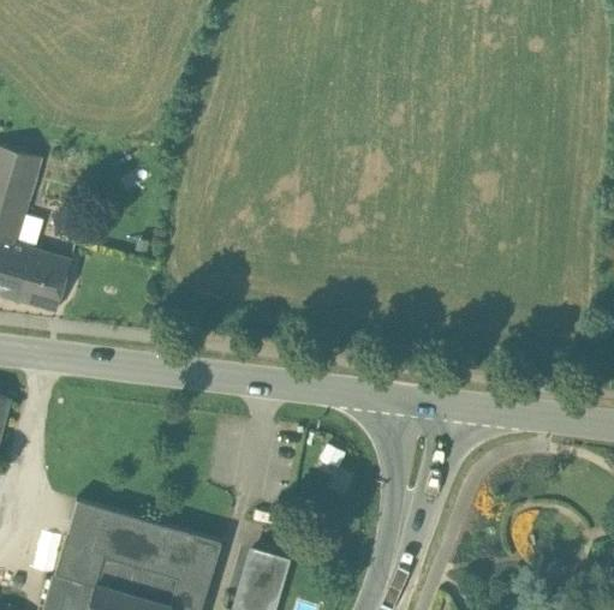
[(42,161),(0,148),(0,201),(7,203),(0,228),(0,241),(17,246),(42,161)]
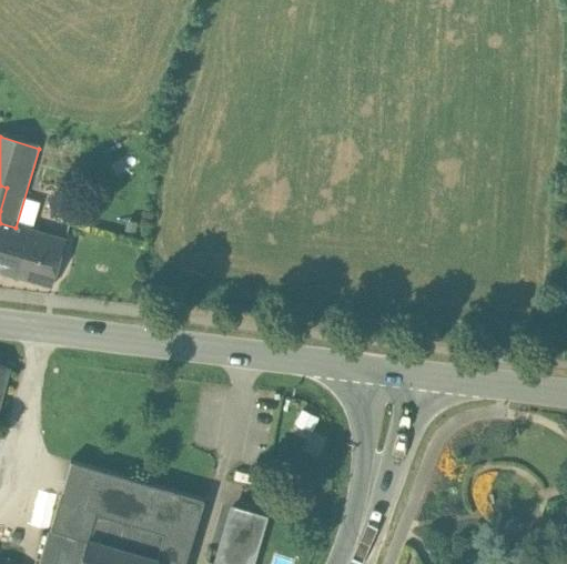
[(0,211),(7,188),(0,185),(0,274),(18,280),(31,233),(16,228),(0,223),(0,211)]
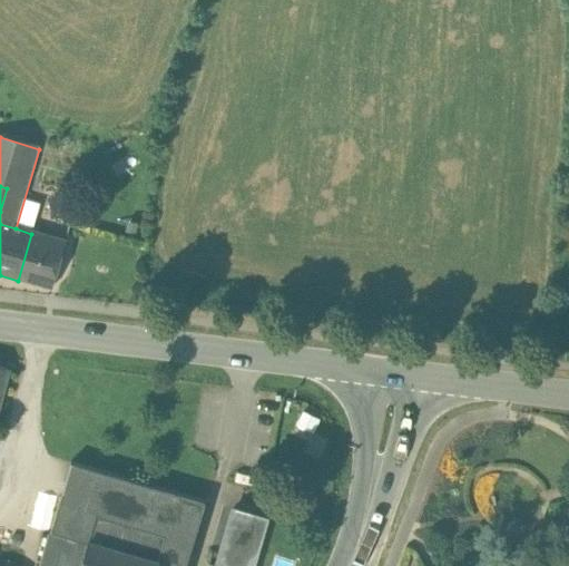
[(66,243),(31,234),(18,281),(51,291),(66,243)]
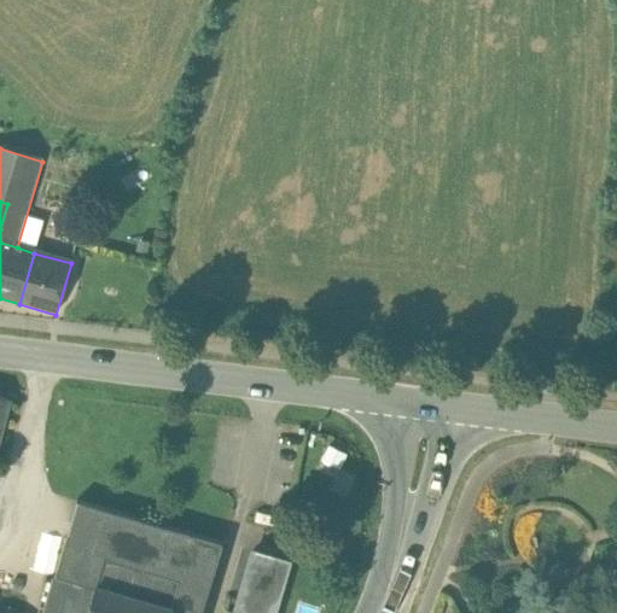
[(0,441),(10,403),(0,401),(0,441)]
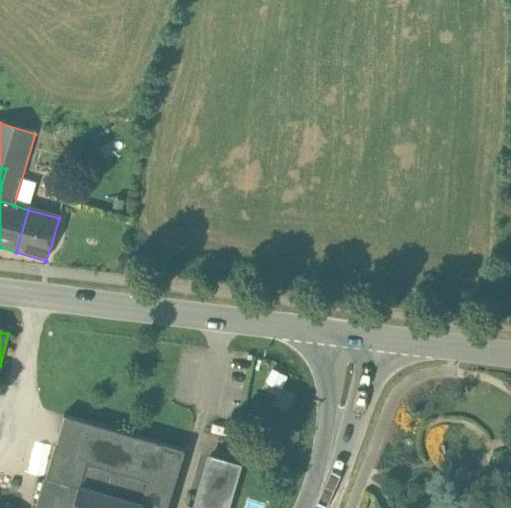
[(265,368),(258,392),(281,399),(288,376),(265,368)]
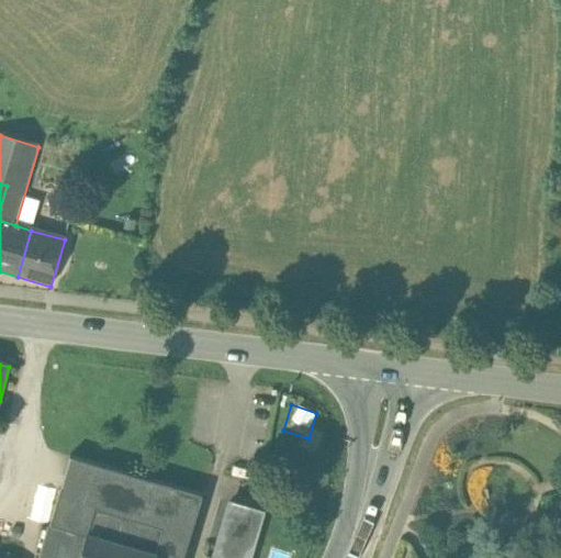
[(184,557),(203,498),(70,459),(41,557),(184,557)]
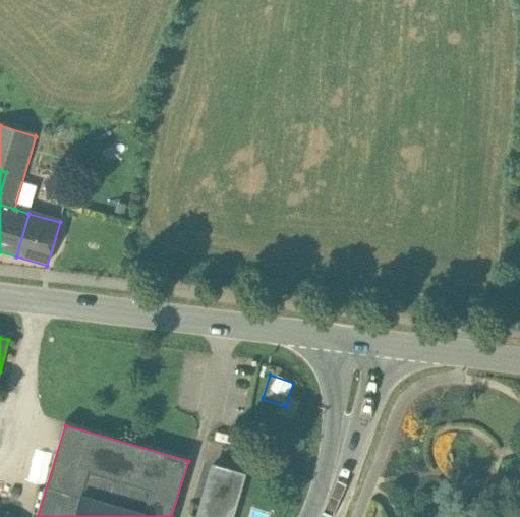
[(214,468),(199,516),(232,516),(244,477),(214,468)]
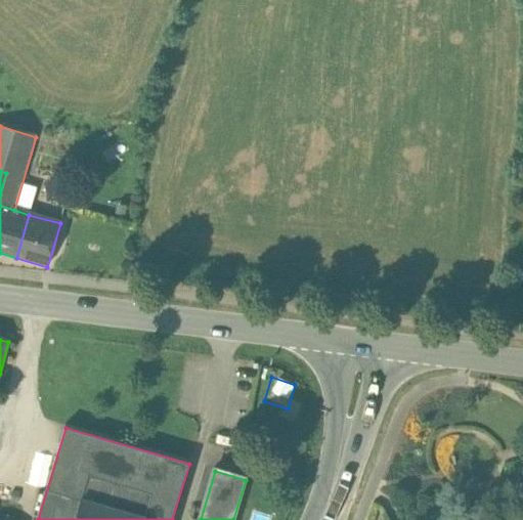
[(15,500),(7,497),(4,509),(12,512),(15,500)]
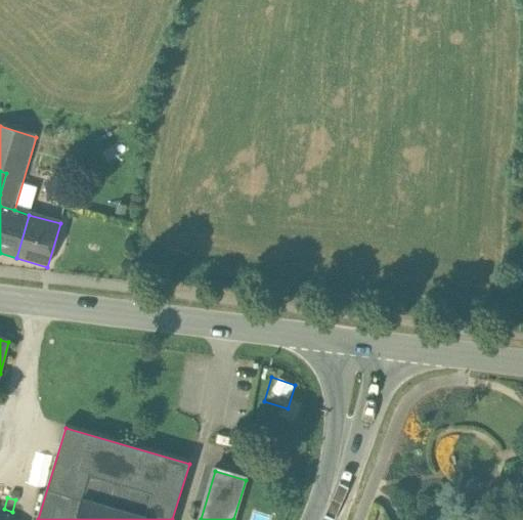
[(387,511),(377,518),(378,519),(392,519),(387,511)]
